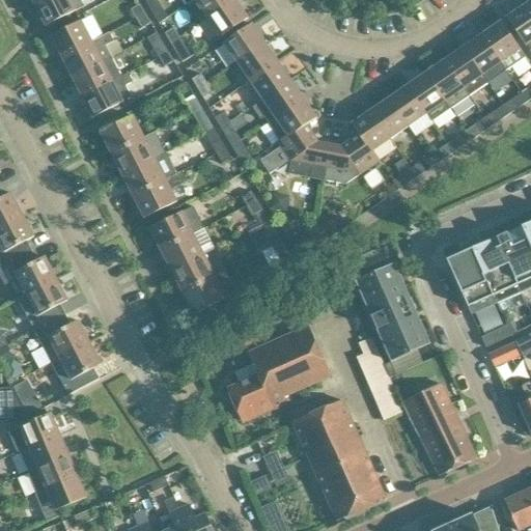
[(84,7),(80,0),(47,0),(35,6),(46,27),(84,7)]
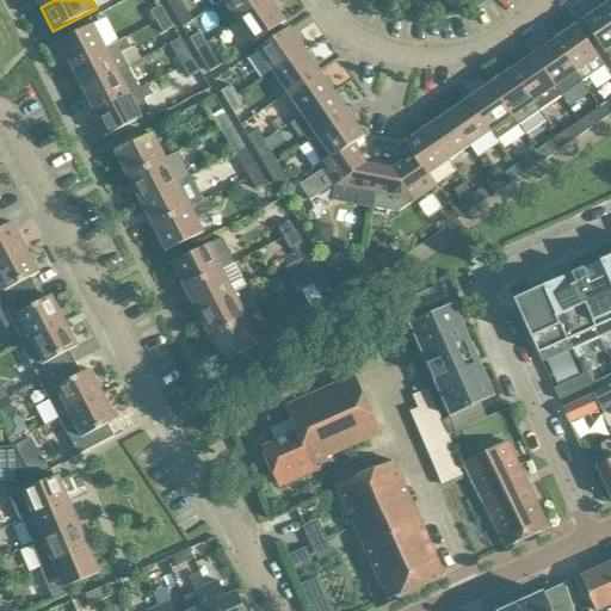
[(193,22),(180,0),(178,0),(170,5),(184,29),(193,22)]
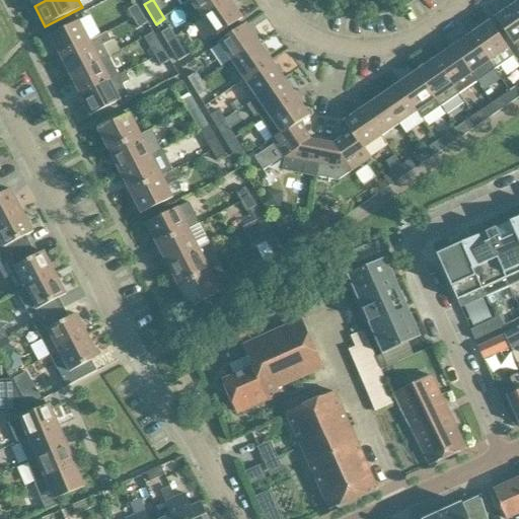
[(203,18),(228,0),(190,0),(183,5),(184,5),(184,8),(184,11),(186,13),(187,16),(189,18),(191,19),(193,21),(196,21),(197,22),(203,18)]
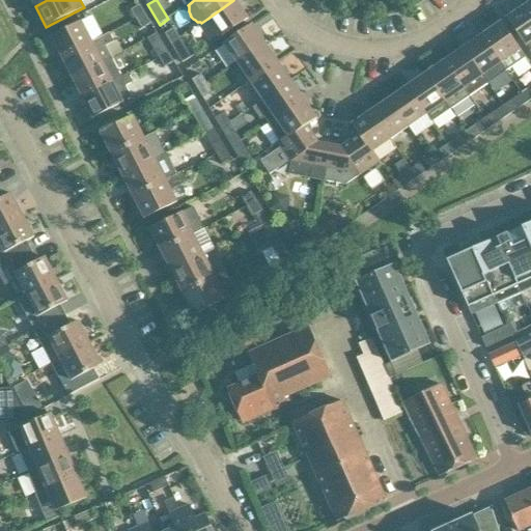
[(248,19),(234,0),(233,0),(207,19),(220,38),(248,19)]
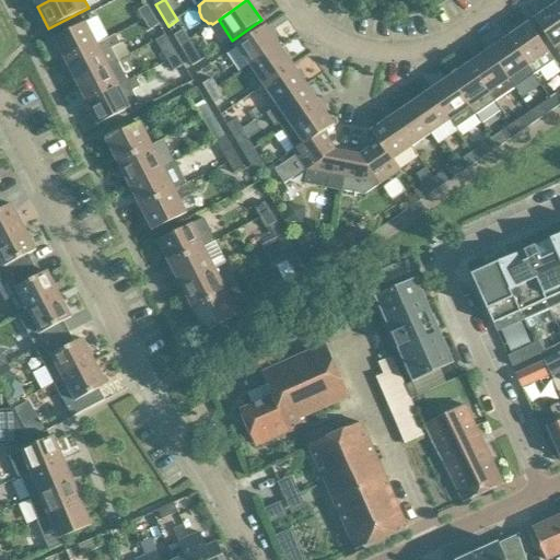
[(138,11),(143,21),(153,15),(148,6),(138,11)]
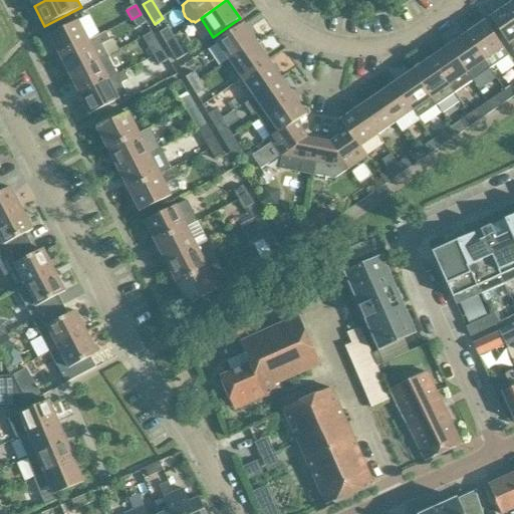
[(513,12),(509,5),(490,18),(509,45),(510,44),(513,48),(513,12)]
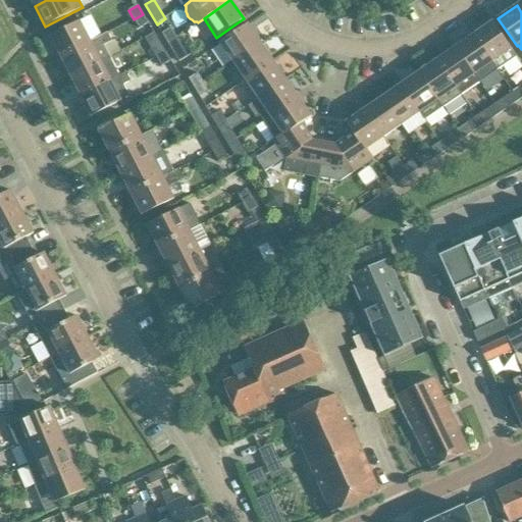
[(143,14),(134,19),(140,29),(149,23),(143,14)]
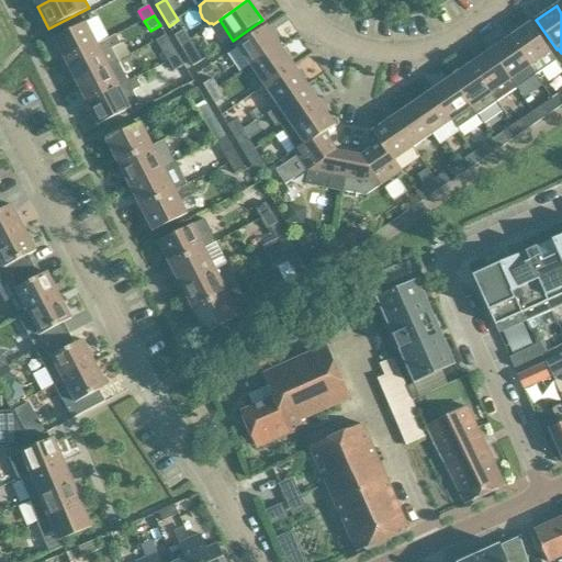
[(54,40),(66,62),(98,45),(86,23),(54,40)]
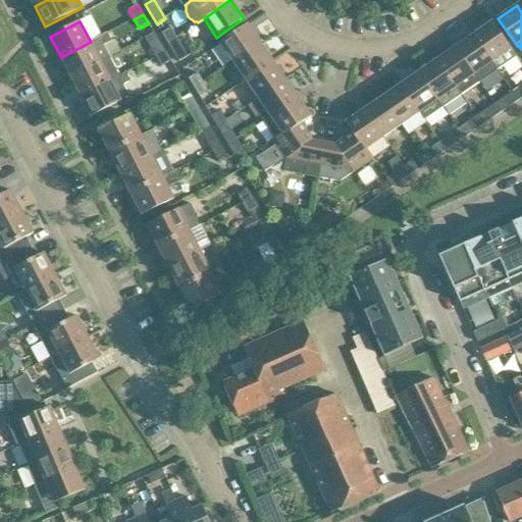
[(492,21),(473,35),(498,69),(516,57),(492,21)]
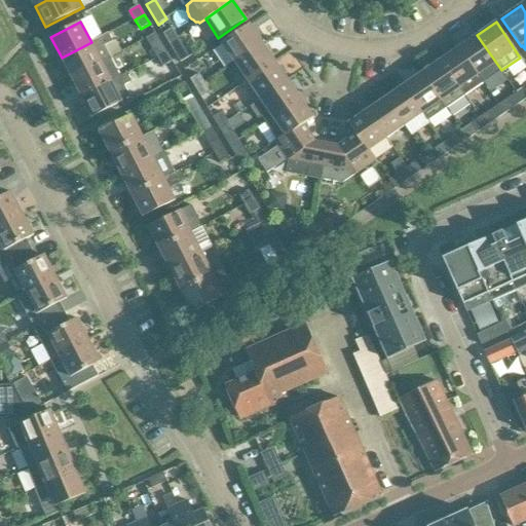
[(222,43),(235,63),(262,43),(249,25),(222,43)]
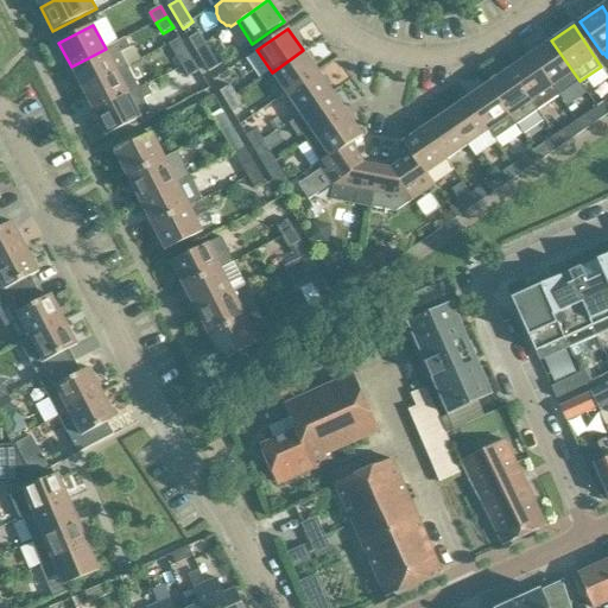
[(189,39),(195,50),(206,43),(200,32),(189,39)]
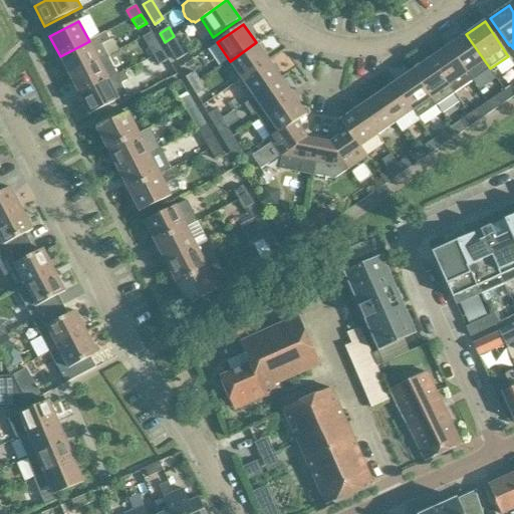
[(108,56),(102,45),(110,41),(106,32),(89,41),(60,56),(69,75),(108,56)]
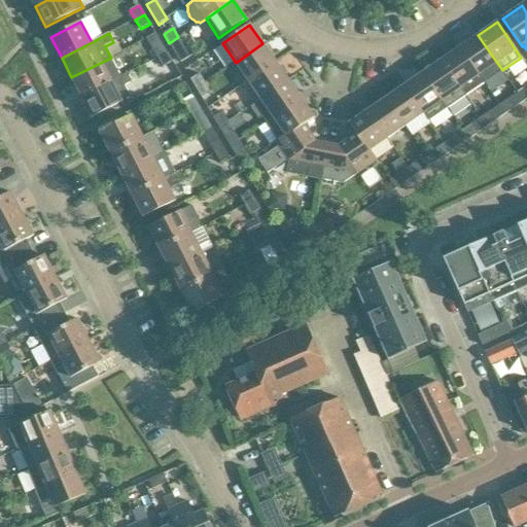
[(502,70),(478,35),(459,47),(484,82),(502,70)]
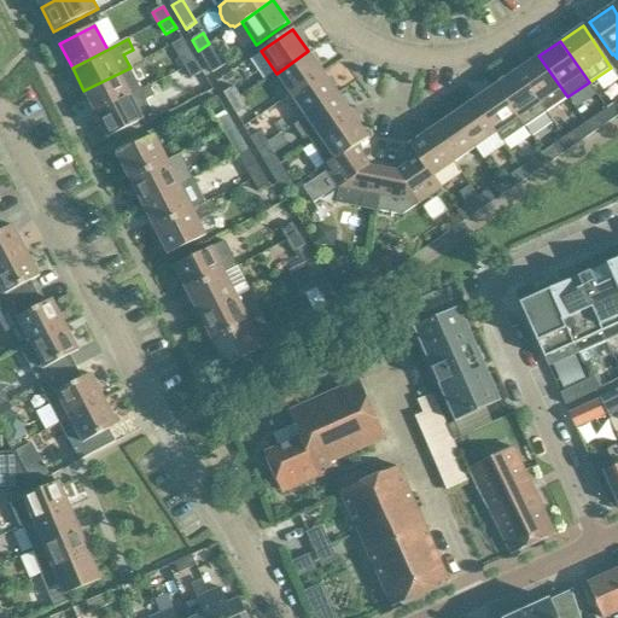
[(222,68),(209,44),(198,51),(211,74),(222,68)]
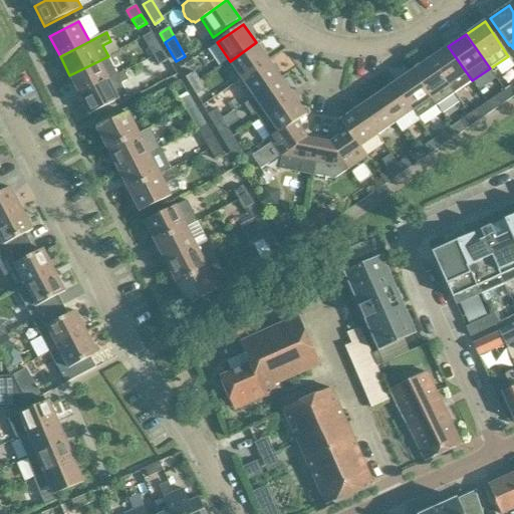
[(163,51),(158,42),(149,47),(154,56),(163,51)]
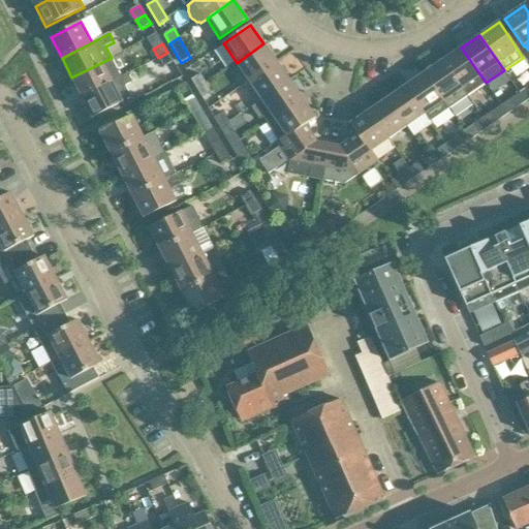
[(249,81),(277,62),(263,43),(237,63),(249,81)]
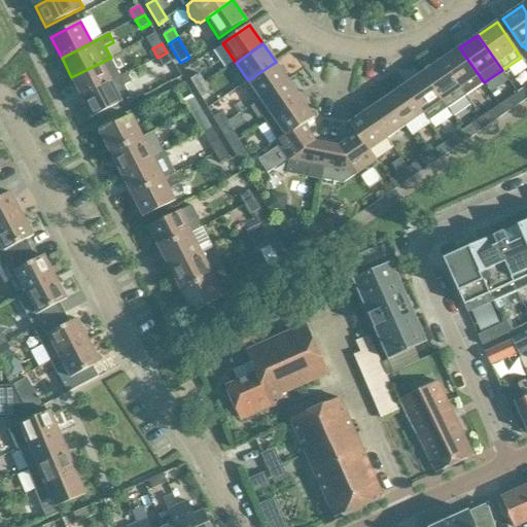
[(484,82),(459,47),(442,61),(465,96),(484,82)]
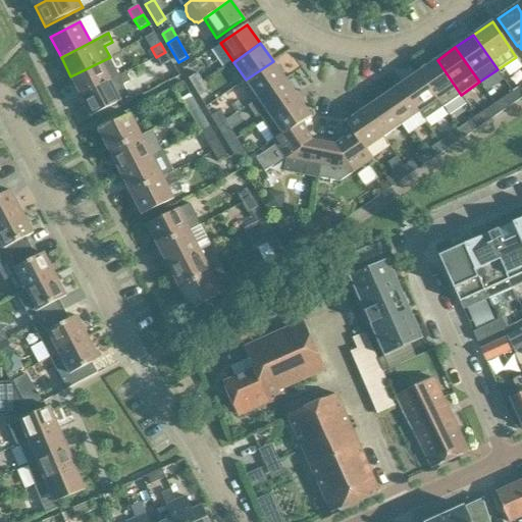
[(165,52),(156,57),(162,66),(171,61),(165,52)]
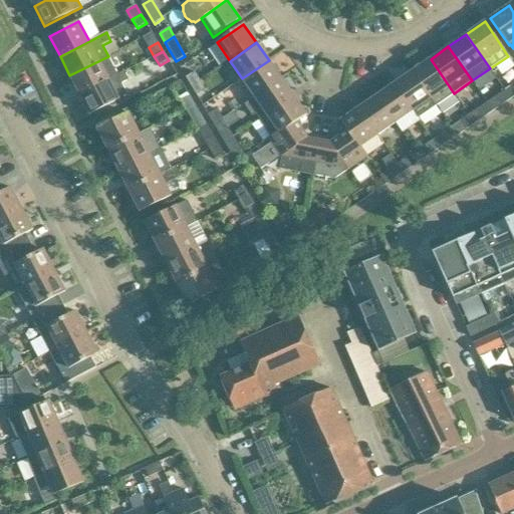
[(79,94),(117,75),(117,74),(108,56),(69,75),(79,94)]
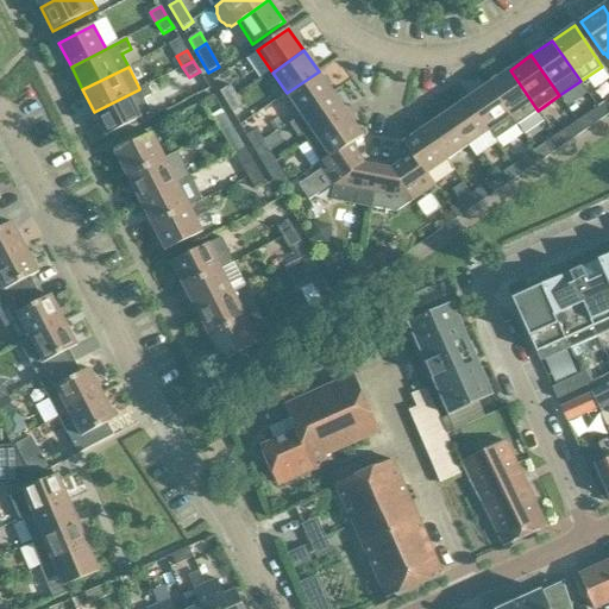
[(538,111),(510,70),(489,85),(516,125),(538,111)]
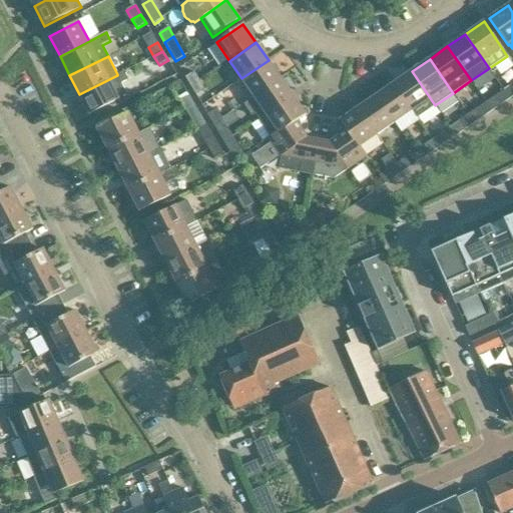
[(281,78),(269,60),(241,78),(253,96),(281,78)]
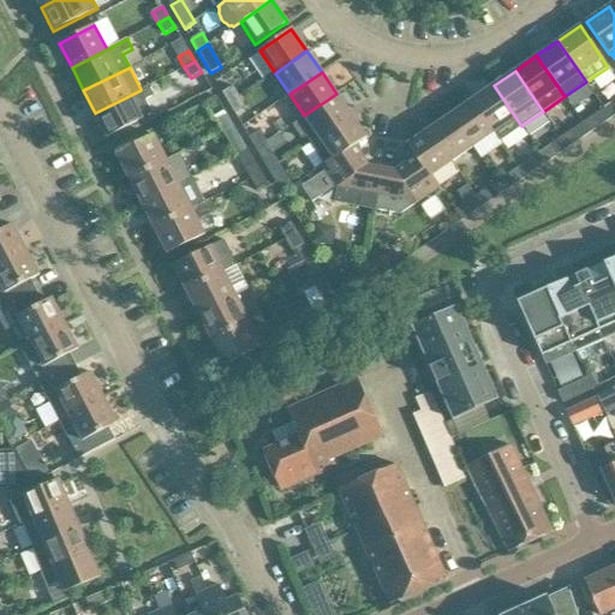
[(521,126),(494,85),(472,100),(495,132),(500,141),(521,126)]
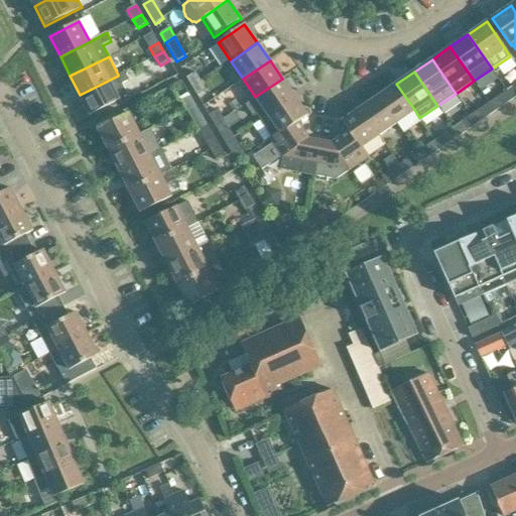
[(130,100),(122,85),(129,82),(124,73),(118,76),(80,95),(90,115),(119,100),(122,105),(130,100)]
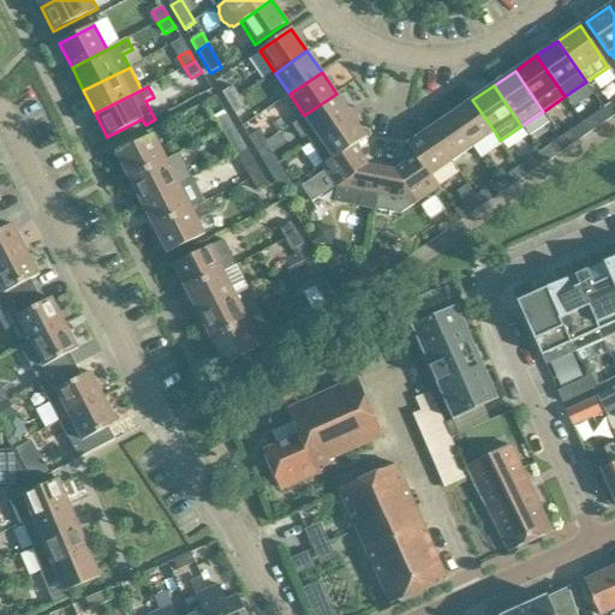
[(222,93),(230,103),(240,97),(233,87),(222,93)]
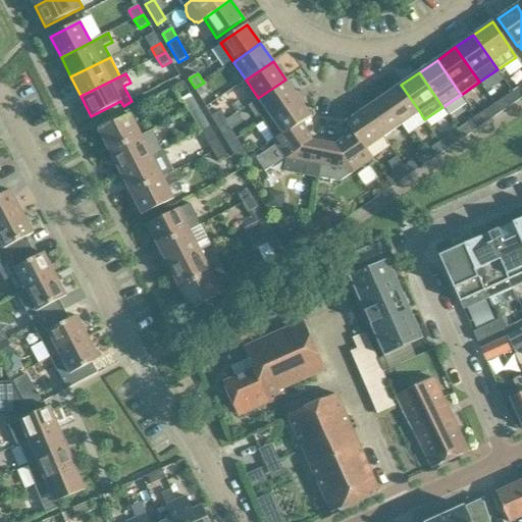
[(298,98),(285,80),(258,98),(252,103),(254,105),(250,107),(257,118),(260,115),(264,121),(298,98)]
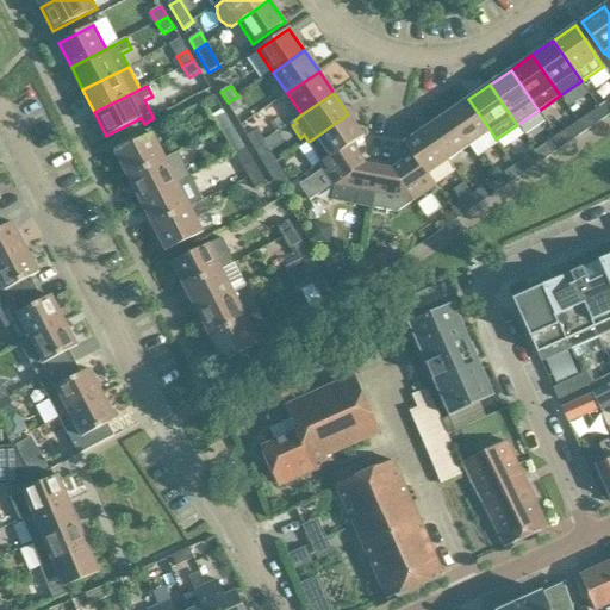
[(215,120),(221,131),(231,125),(225,113),(213,95),(201,103),(212,122),(215,120)]
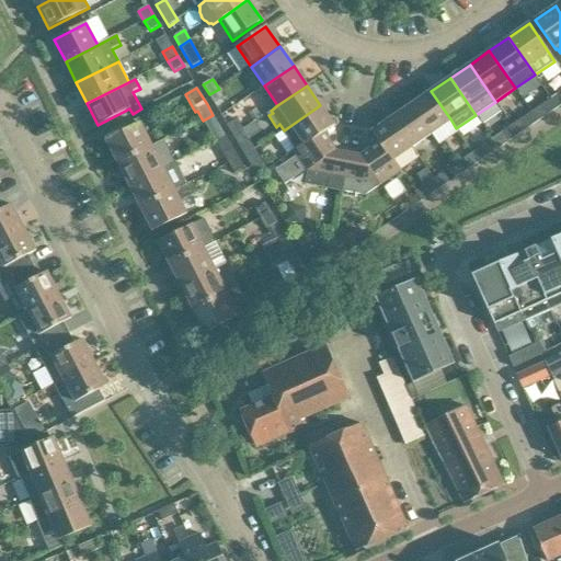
[(225,99),(219,89),(209,94),(215,104),(225,99)]
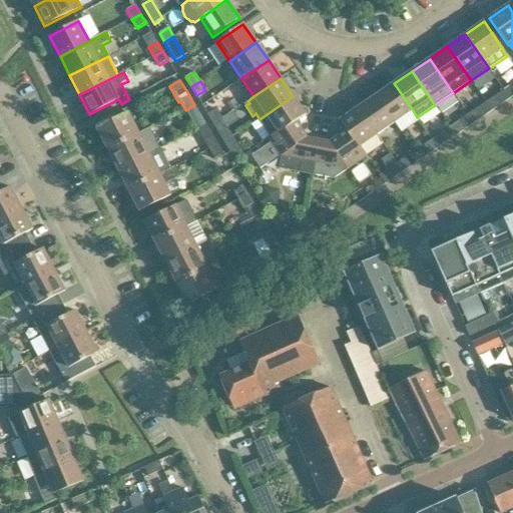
[(413,110),(394,83),(376,95),(395,122),(413,110)]
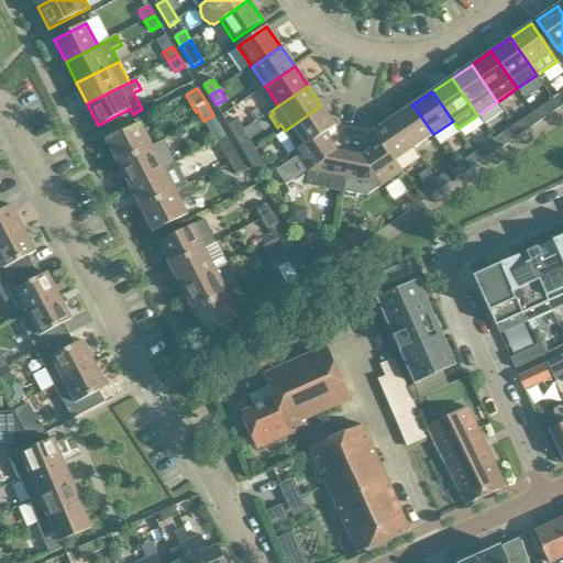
[(562,94),(562,92),(552,99),(559,108),(562,105),(562,94)]
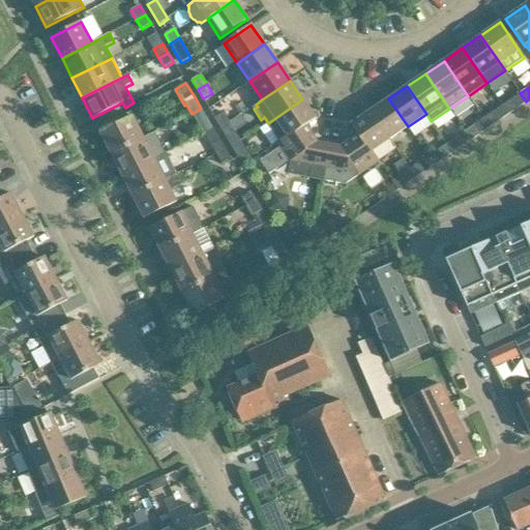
[(526,101),(520,93),(511,99),(517,109),(526,101)]
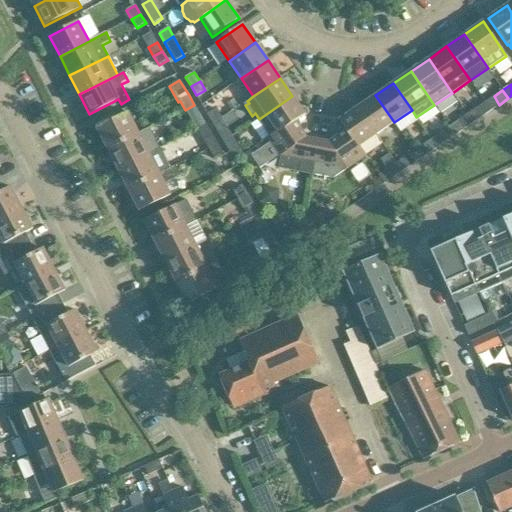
[(394,122),(375,95),(357,108),(376,135),(394,122)]
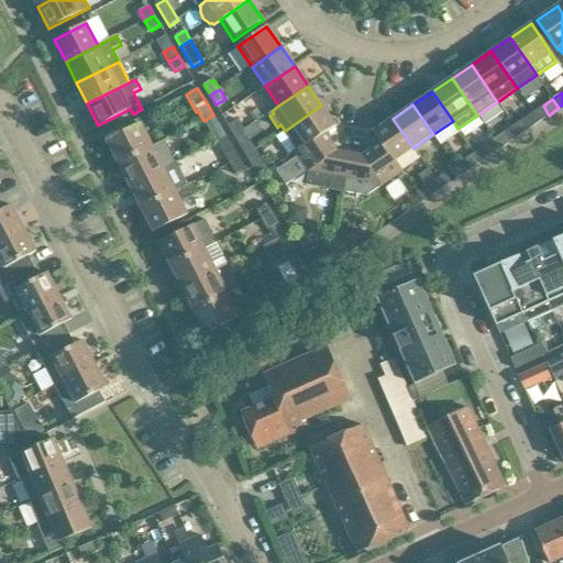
[(335,125),(321,106),(285,131),(297,150),(298,151),(323,132),(324,133),(335,125)]
